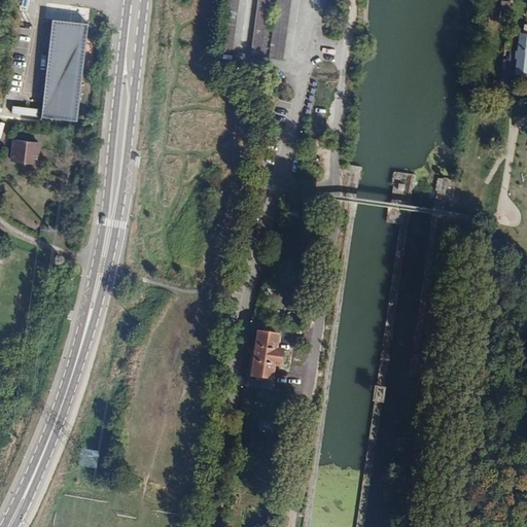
[(238,0),(224,0),(218,51),(232,54),(238,0)]
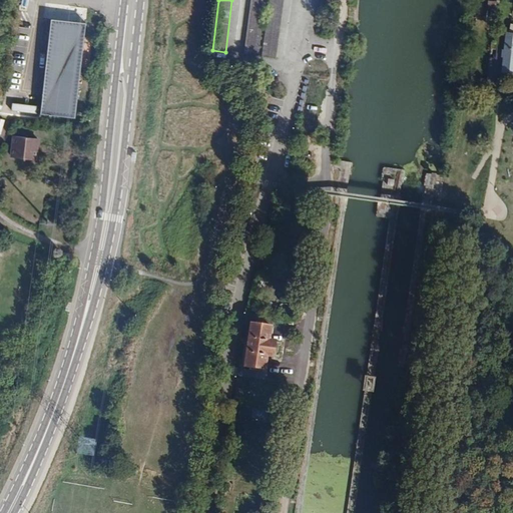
[(265,0),(250,0),(243,54),(258,56),(265,0)]
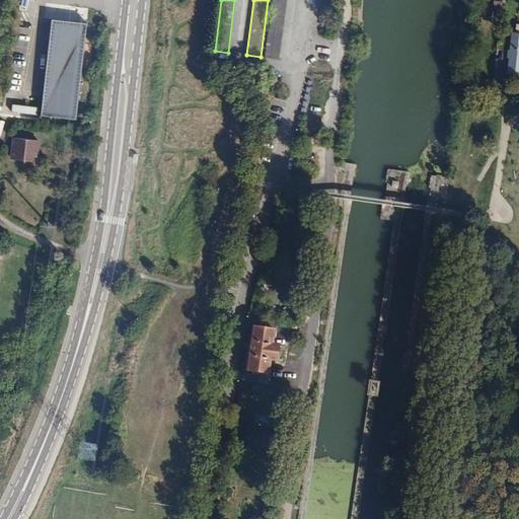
[(287,0),(273,0),(265,58),(279,60),(287,0)]
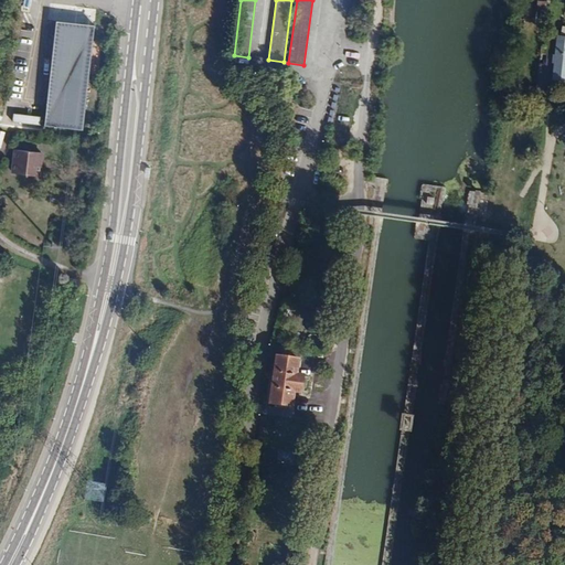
[(82,136),(94,31),(56,27),(44,131),(82,136)]
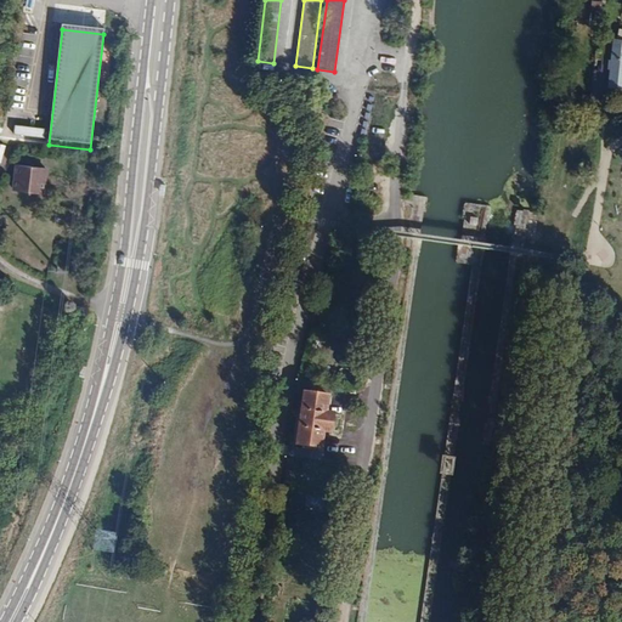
[(621,43),(615,43),(610,91),(621,91),(621,43)]
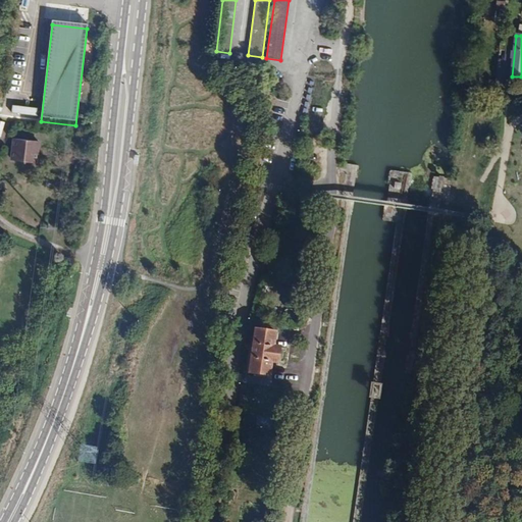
[(13,105),(12,113),(38,114),(39,106),(13,105)]
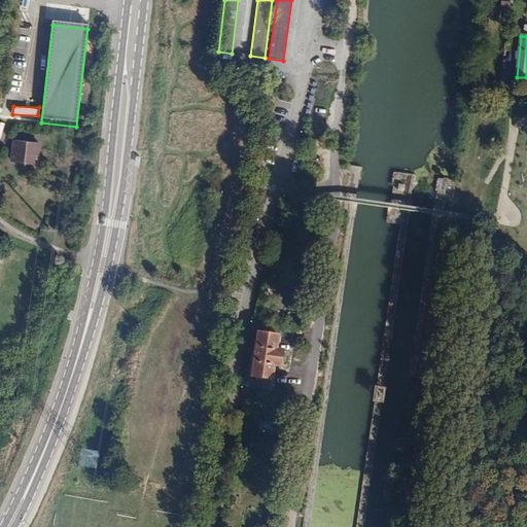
[(38,165),(39,143),(13,140),(11,163),(38,165)]
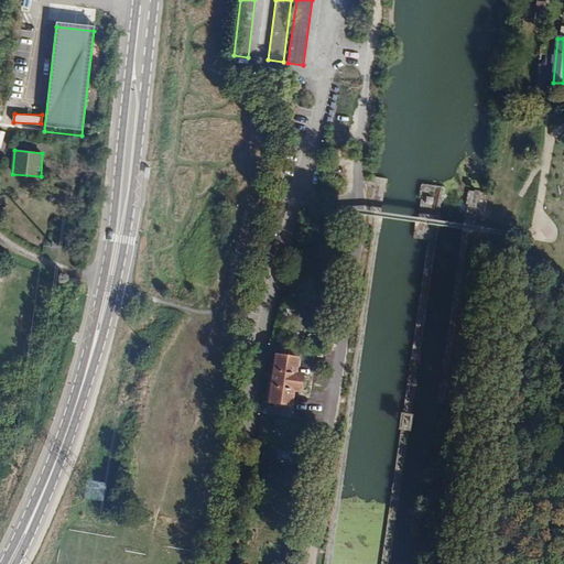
[(302,375),(296,373),(299,358),(277,355),(269,402),(291,405),(294,390),(301,391),(302,375)]
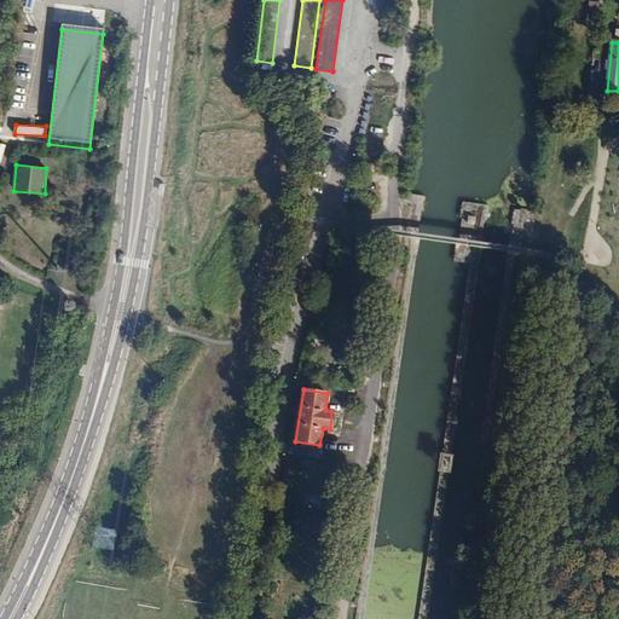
[(300,458),(312,460),(312,447),(300,446),(300,458)]
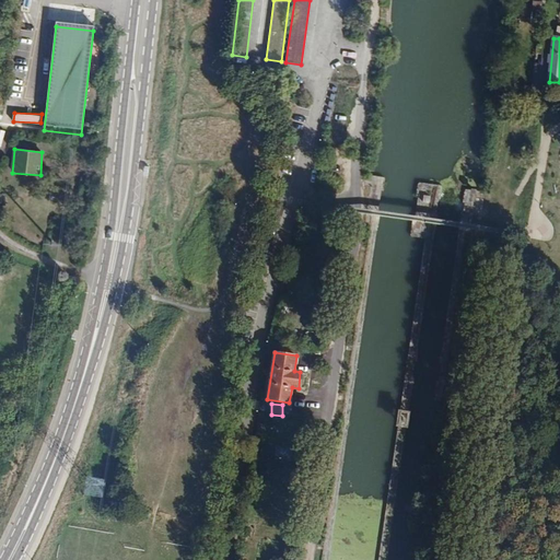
All buildings are outlined.
